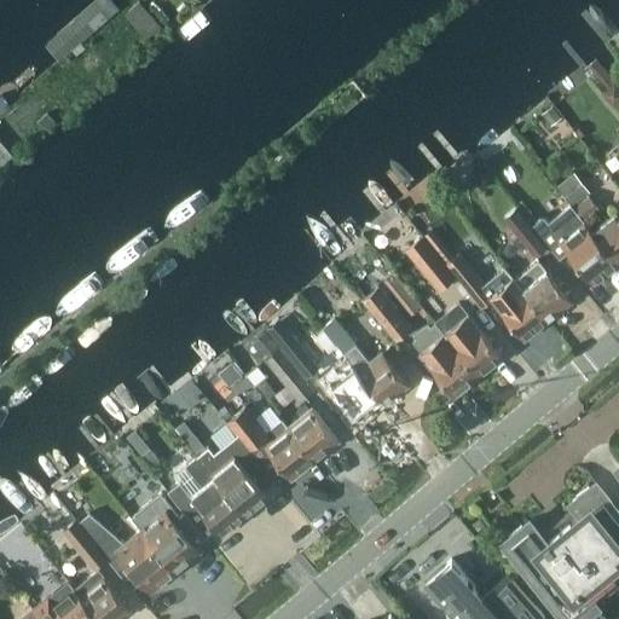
[(139,1),(129,10),(151,34),(161,25),(139,1)]
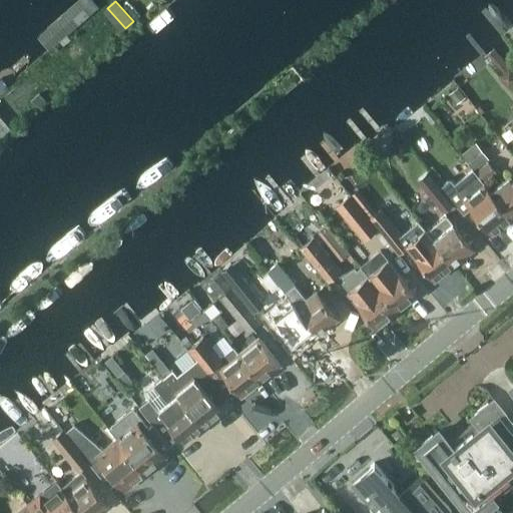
[(145,25),(155,36),(175,17),(165,6),(145,25)]
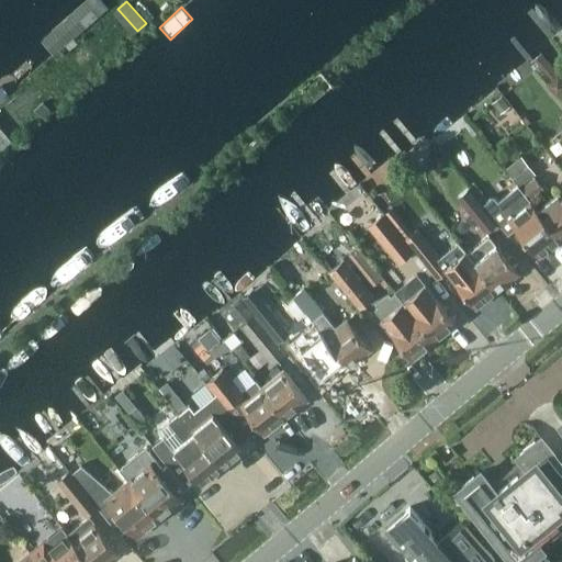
[(561,83),(557,77),(546,86),(555,97),(561,90),(561,83)]
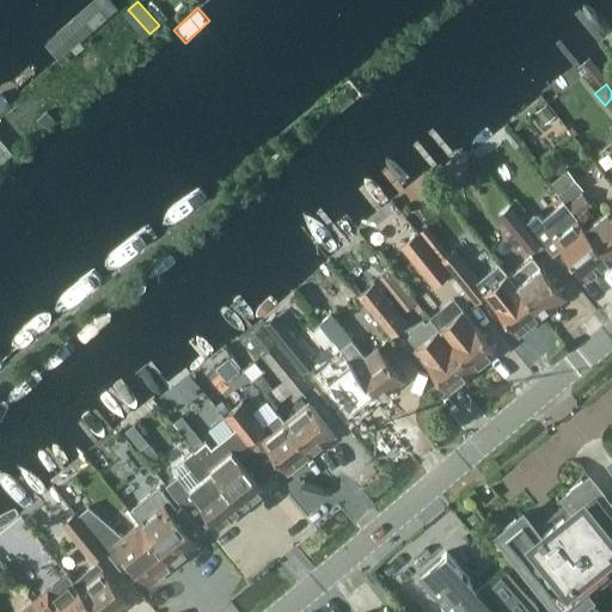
[(534,112),(544,124),(554,116),(544,105),(534,112)]
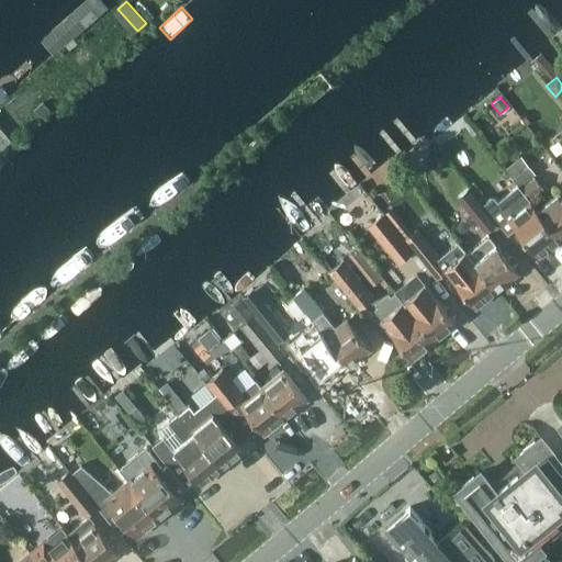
[(36,109),(43,115),(48,109),(43,103),(36,109)]
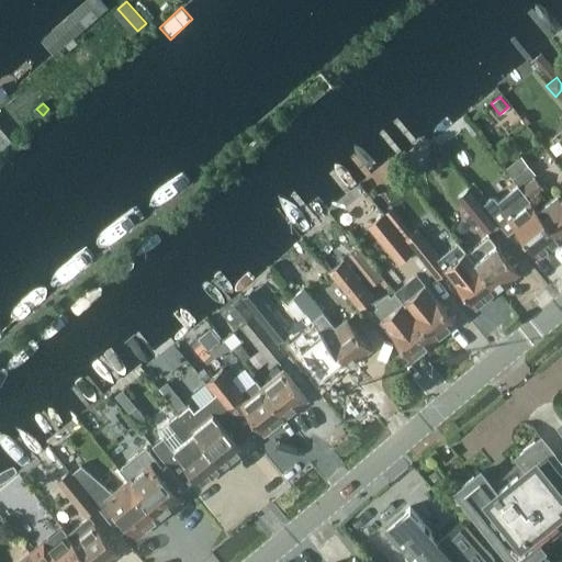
[(0,127),(0,146),(9,138),(0,127)]
